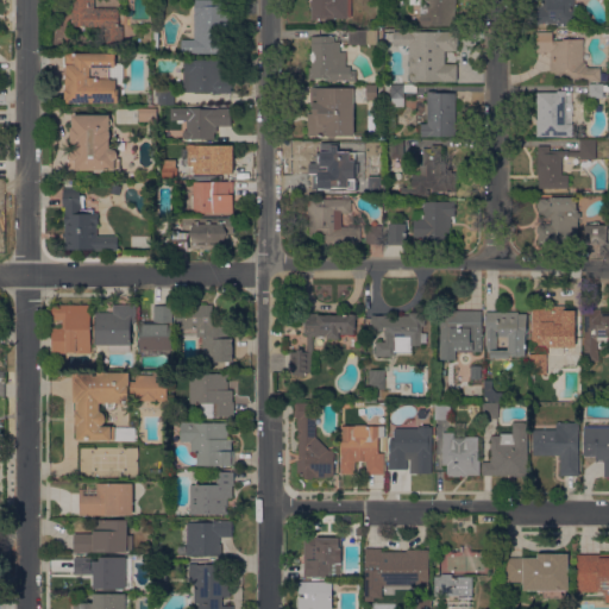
[(94,0),(95,8),(119,7),(119,25),(124,25),(124,43),(106,43),(106,26),(89,26),(73,26),(73,0),(94,0)]
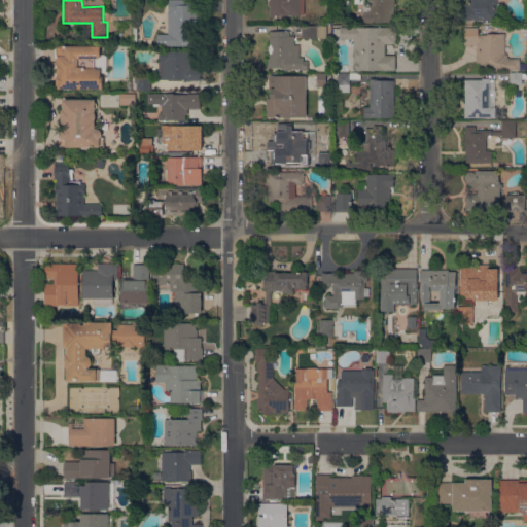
[(200,45),(163,46),(163,34),(168,34),(167,11),(169,11),(169,0),(200,0),(200,14),(199,14),(200,45)]
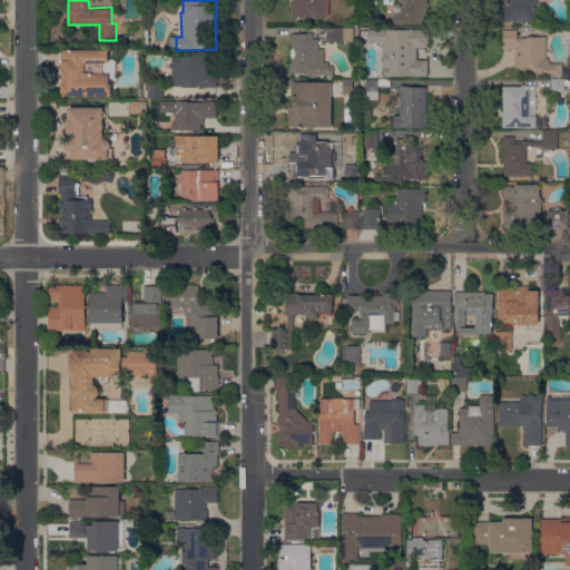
[(292,3),(291,3),(291,0),(330,0),(330,16),(326,16),(326,17),(298,17),(298,18),(292,18),(292,3)]
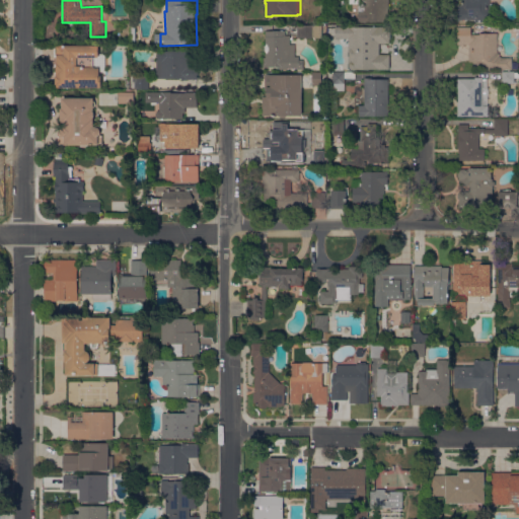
[(389,0),(389,8),(388,8),(388,21),(365,21),(365,22),(359,22),(359,12),(358,12),(358,0),(389,0)]
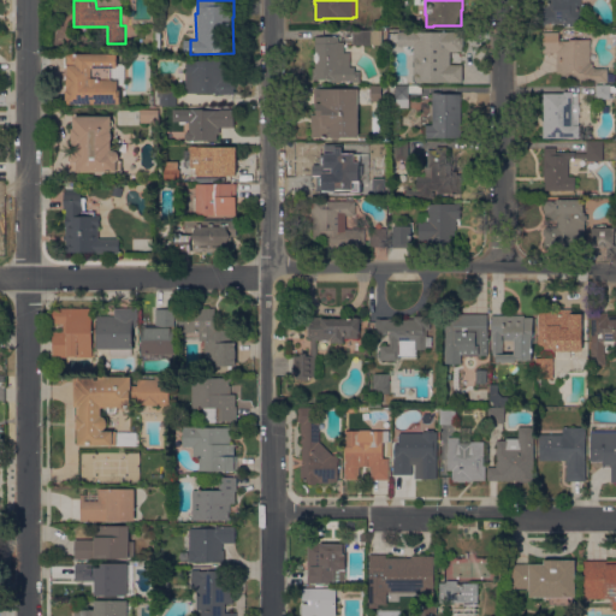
[(544,6),(550,6),(550,0),(584,0),(584,4),(581,4),(581,25),(566,27),(566,25),(563,25),(563,23),(546,23),(546,25),(544,25),(544,6)]
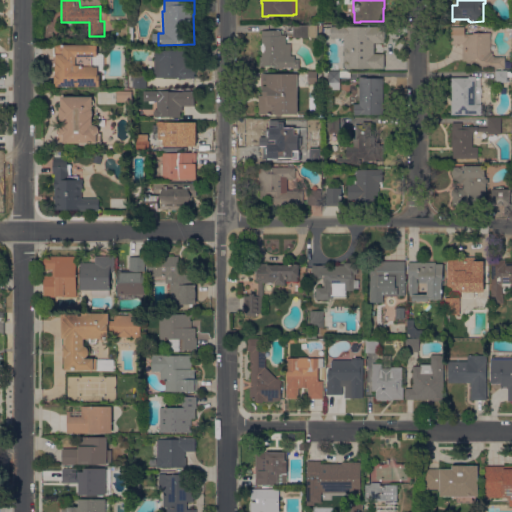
[(294,37),(294,25),(318,25),(318,37),(294,37)]
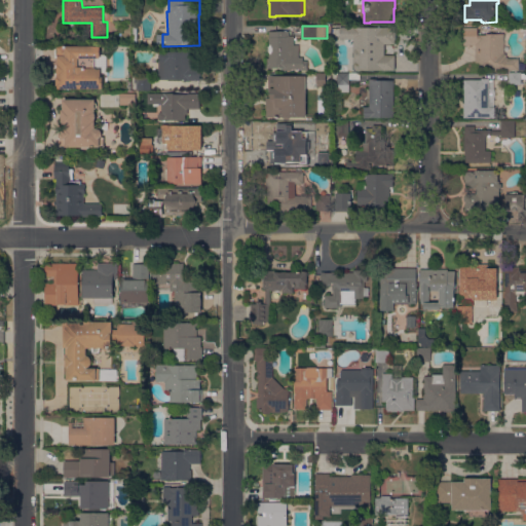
[(353,70),(353,39),(342,39),(342,27),(395,27),(395,31),(397,32),(397,38),(395,39),(395,43),(384,43),(384,54),(396,54),(396,70),(353,70)]
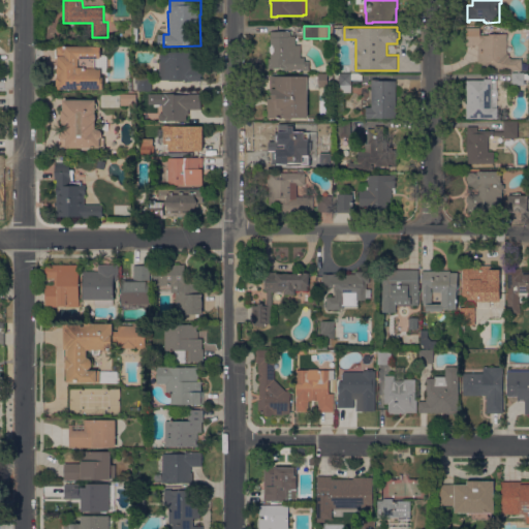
[(481,70),(481,63),(478,63),(478,45),(467,45),(467,27),(480,27),(480,35),(489,35),(489,33),(507,33),(507,54),(509,54),(509,57),(512,59),(522,59),(522,70),(481,70)]
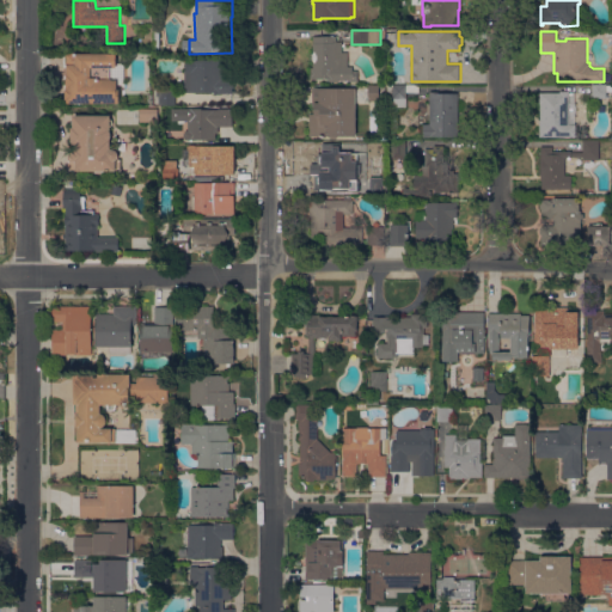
[(337,36),(337,41),(342,41),(342,53),(348,53),(348,66),(353,66),(353,71),(359,71),(359,81),(350,81),(350,80),(338,80),(338,83),(330,81),(330,79),(310,79),(310,75),(311,75),(311,72),(310,72),(310,67),(313,67),(313,36),(337,36)]
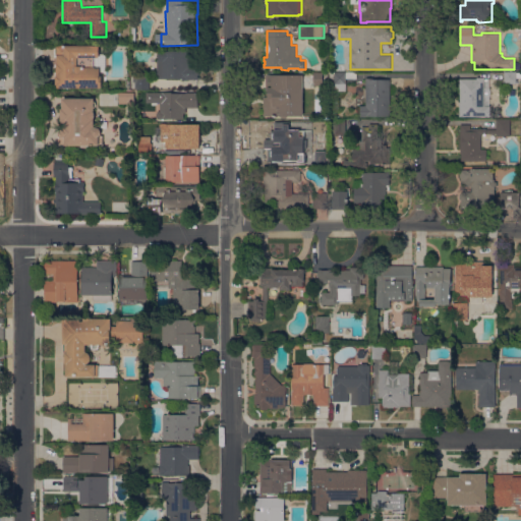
[(57,88),(57,45),(100,45),(100,54),(106,54),(106,71),(100,71),(100,75),(103,75),(103,88),(57,88)]
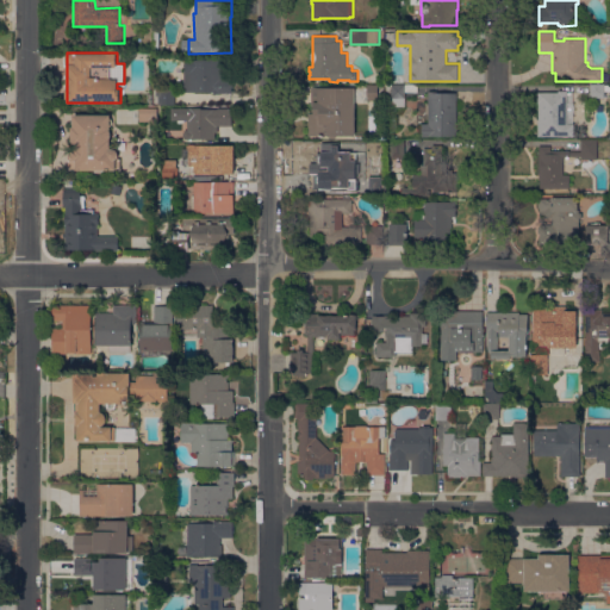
[(184,69),(185,69),(185,58),(197,58),(197,60),(222,60),(223,78),(235,78),(235,81),(232,81),(232,83),(234,83),(234,87),(232,87),(232,93),(221,93),(221,94),(213,94),(213,92),(212,92),(209,92),(184,92),(184,69)]
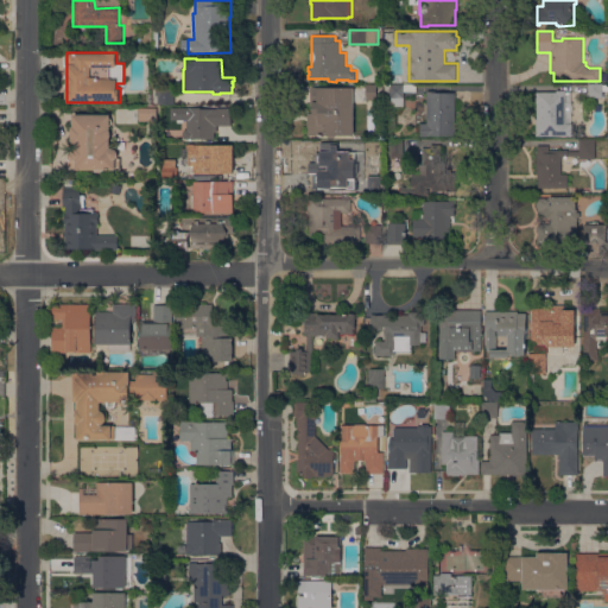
[(377,100),(366,100),(366,84),(377,84),(377,100)]
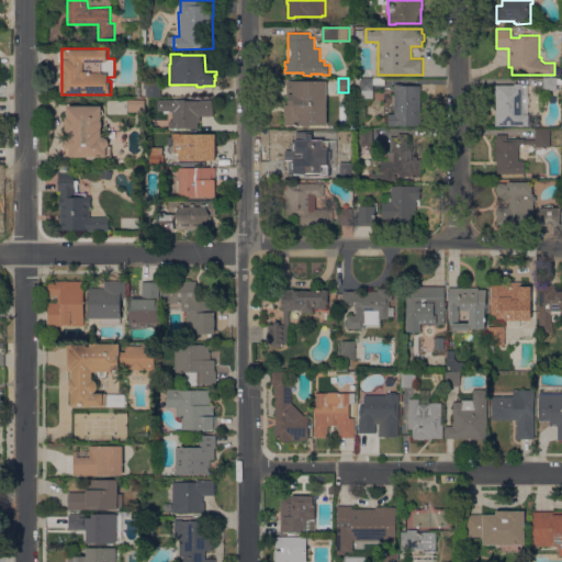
[(360,78),(385,78),(385,85),(373,85),(373,98),(360,98),(360,78)]
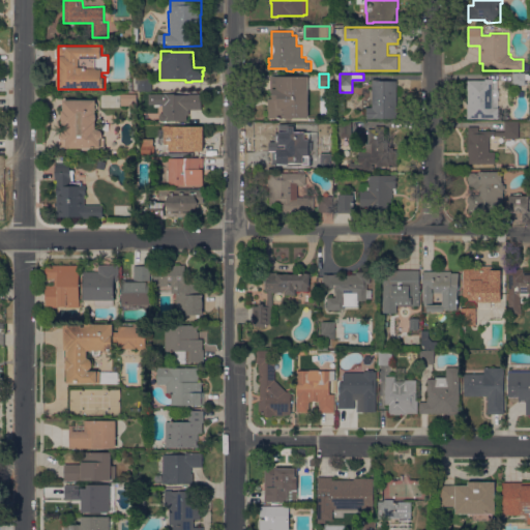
[(525,75),(529,75),(529,80),(525,80),(525,84),(513,85),(513,74),(525,74),(525,75)]
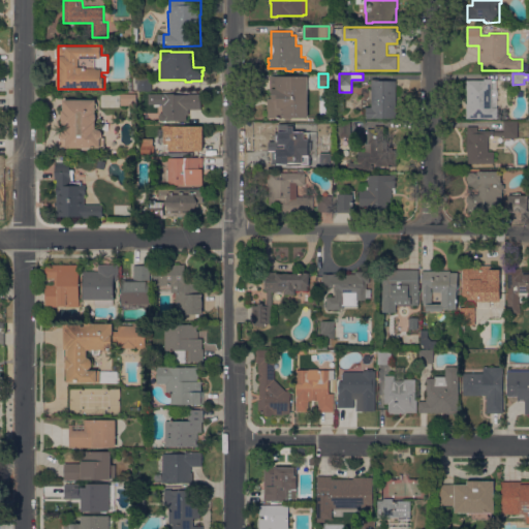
[(309,92),(309,93),(309,94),(308,94),(308,100),(309,101),(309,102),(309,103),(308,103),(308,117),(293,117),(292,120),(286,120),(285,117),(268,118),(268,98),(272,98),(272,91),(271,91),(271,75),(308,75),(308,91),(309,92)]
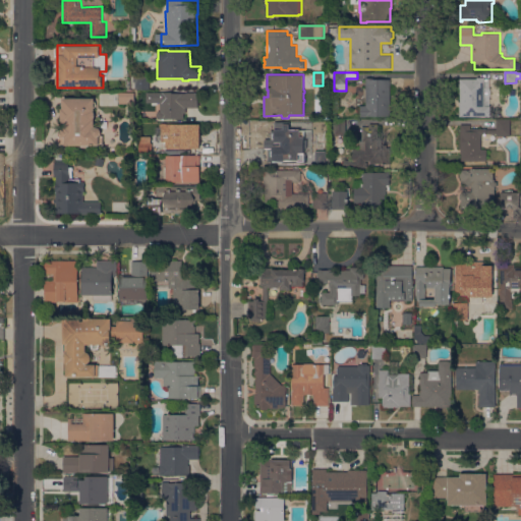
[(135,89),(135,81),(133,81),(133,76),(150,76),(150,89),(135,89)]
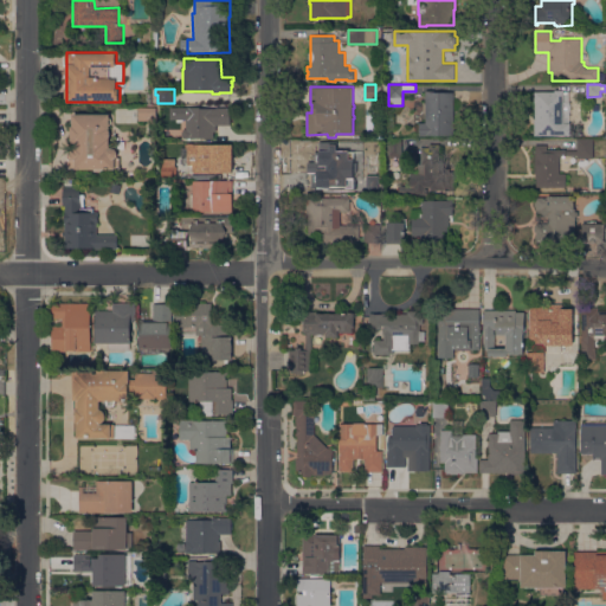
[(427,135),(427,136),(419,135),(419,122),(425,123),(426,90),(434,90),(434,91),(455,91),(453,135),(427,135)]
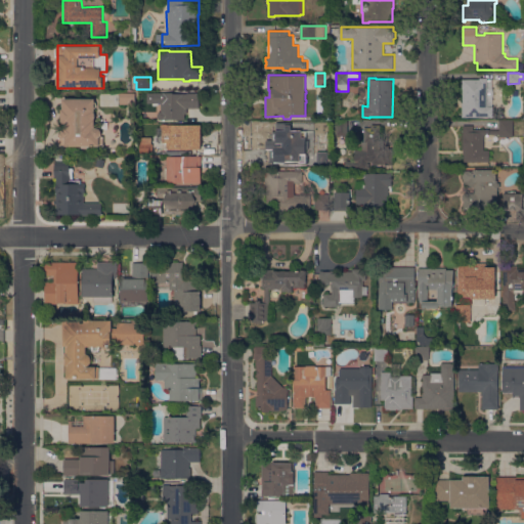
[(463,117),(463,102),(464,102),(464,89),(463,89),(463,79),(480,79),(480,78),(487,78),(487,79),(492,79),(493,117),(463,117)]
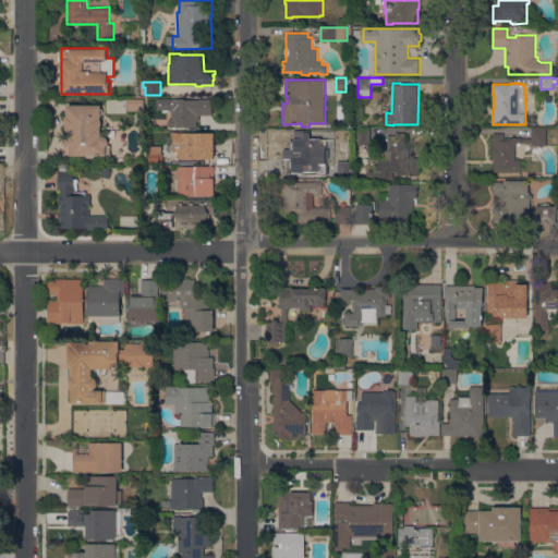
[(144,99),(144,113),(137,113),(137,110),(128,110),(128,98),(144,99)]
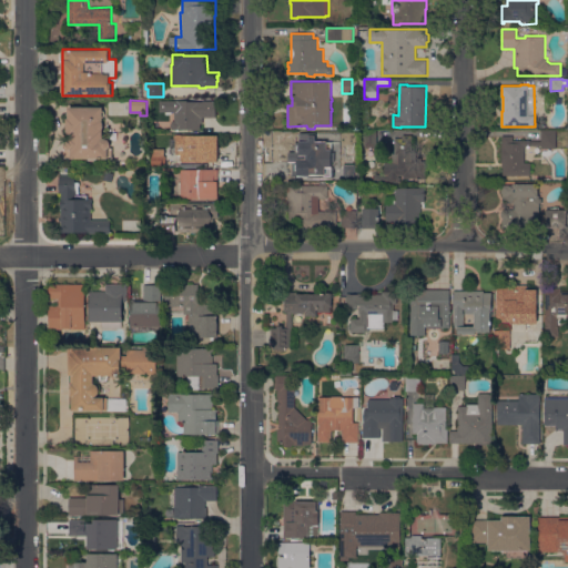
[(203,101),(215,101),(216,117),(203,117),(203,123),(201,123),(201,129),(172,129),(172,128),(171,128),(171,123),(172,123),(172,121),(175,121),(175,111),(173,111),(173,101),(203,101)]
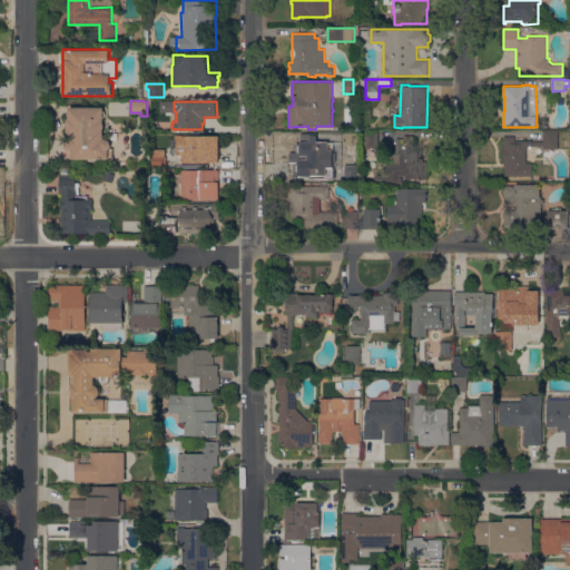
[(71,159),(71,157),(64,157),(64,143),(68,143),(68,138),(71,138),(71,135),(69,135),(69,133),(67,133),(67,118),(69,118),(69,107),(104,107),(104,110),(105,110),(105,118),(104,118),(104,138),(105,138),(109,140),(111,144),(110,148),(112,148),(112,157),(109,157),(109,158),(71,159)]
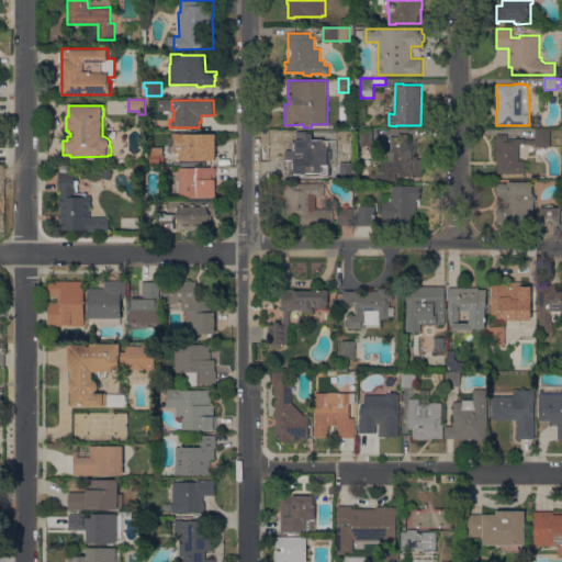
[(353,144),(339,144),(339,130),(353,130),(353,133),(353,139),(353,144)]
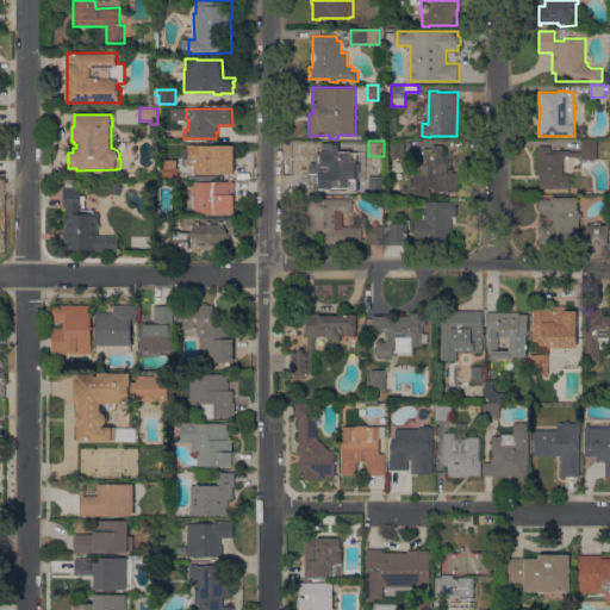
[(405,159),(390,159),(390,141),(404,141),(405,159)]
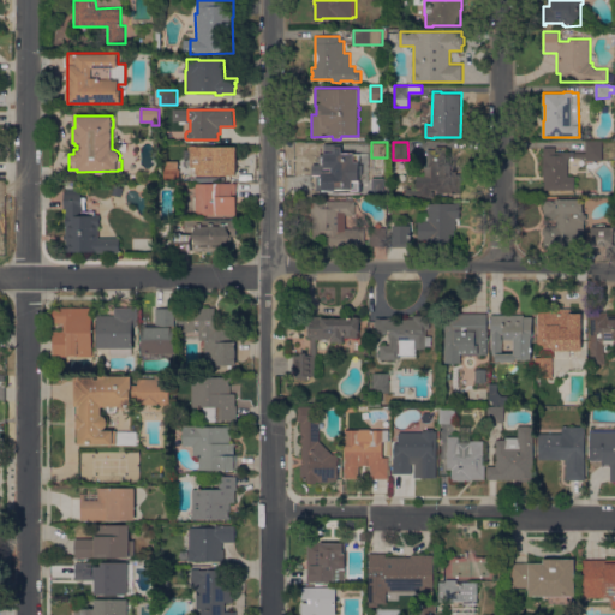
[(544,189),(544,181),(544,177),(543,177),(543,157),(544,157),(544,147),(556,147),(556,151),(574,151),(574,153),(586,153),(586,142),(603,142),(603,161),(586,161),(586,157),(574,157),(574,159),(568,159),(568,175),(574,175),(574,190),(544,189)]
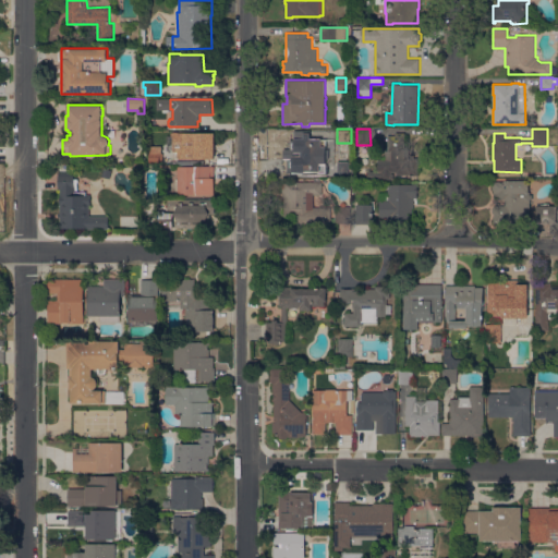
[(215,159),(180,159),(178,156),(178,153),(173,152),(173,136),(171,136),(171,133),(173,133),(173,132),(215,132),(215,159)]
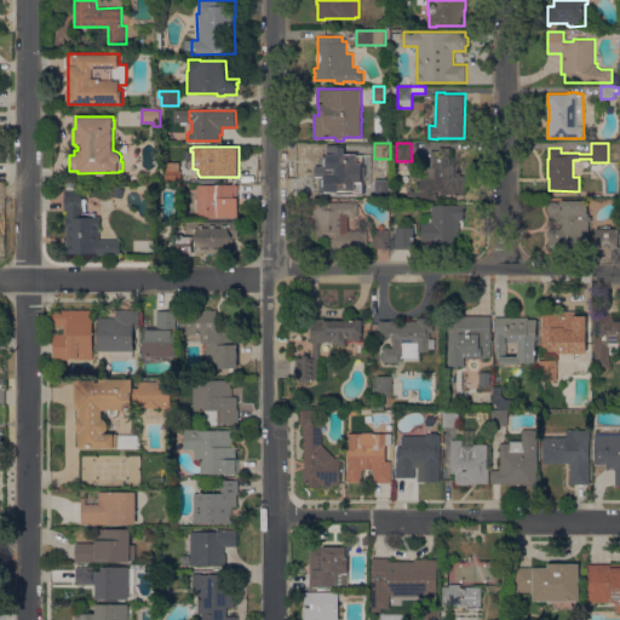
[(315,187),(315,173),(314,173),(314,153),(326,153),(326,149),(339,149),(339,148),(343,148),(343,149),(359,149),(359,161),(346,161),(346,171),(355,171),(355,190),(339,190),(339,185),(331,185),(331,188),(315,187)]
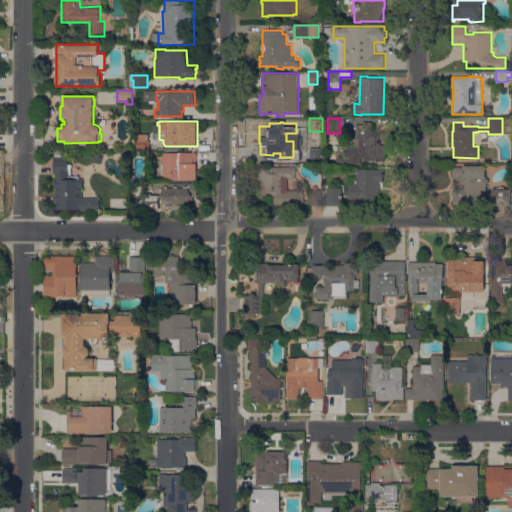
[(372,133),(375,133),(375,142),(380,142),(380,145),(384,145),(383,161),(364,160),(364,158),(359,158),(359,160),(362,160),(362,164),(338,164),(338,157),(346,157),(347,146),(354,146),(354,138),(356,138),(356,125),(363,125),(363,122),(372,122),(372,133)]
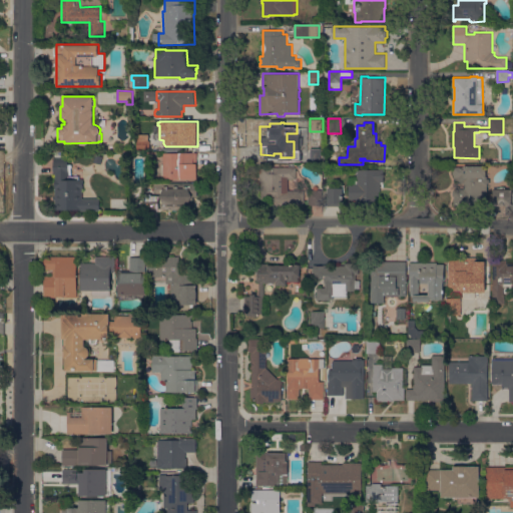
[(137,149),(137,140),(138,140),(138,134),(148,134),(148,140),(150,140),(150,149),(137,149)]
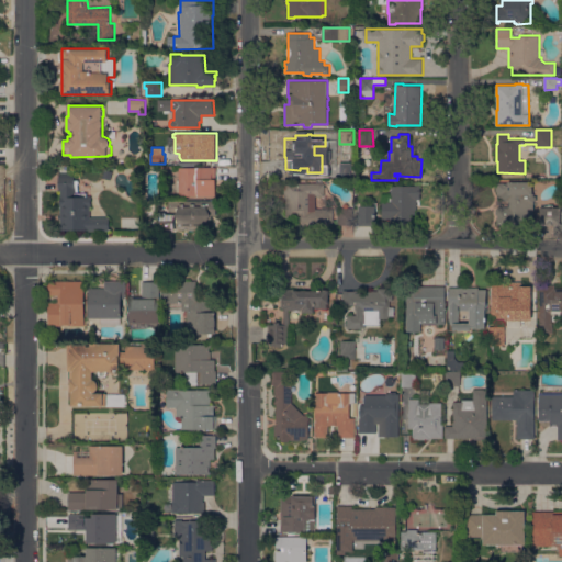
[(179,197),(179,167),(216,167),(216,197),(179,197)]
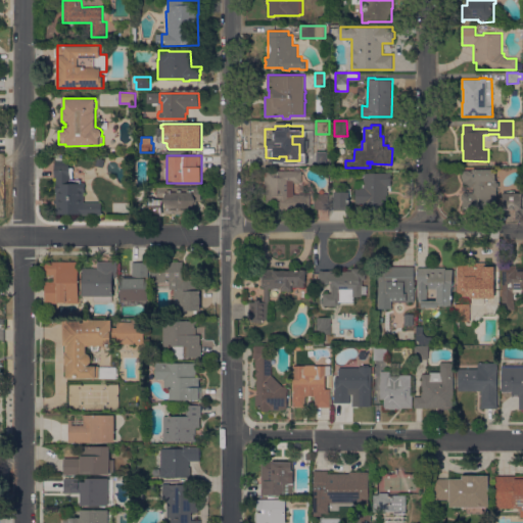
[(98,157),(105,159),(103,168),(96,165),(98,157)]
